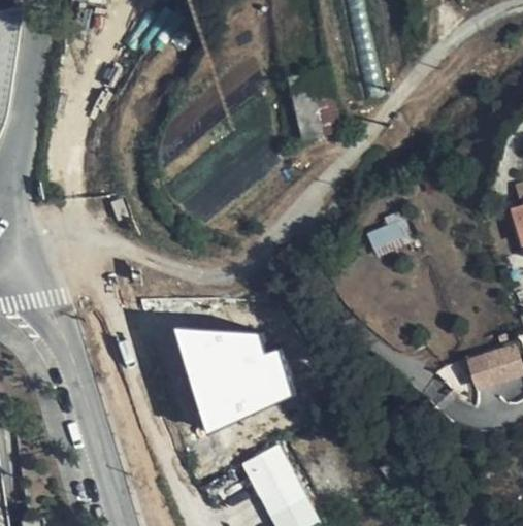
[(383,95),(363,0),(347,0),(366,98),(383,95)]
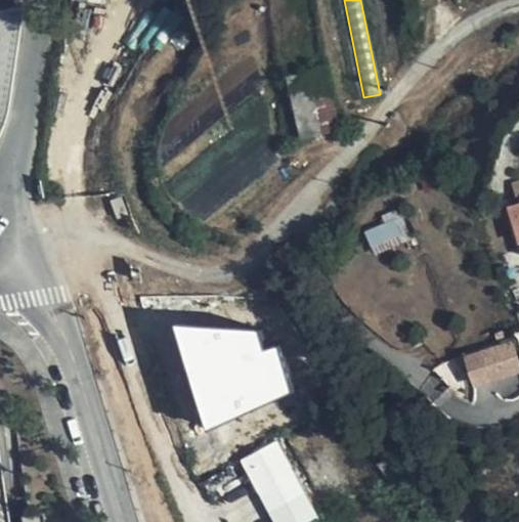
[(13,13),(0,14),(0,136),(4,132),(15,59),(13,13)]
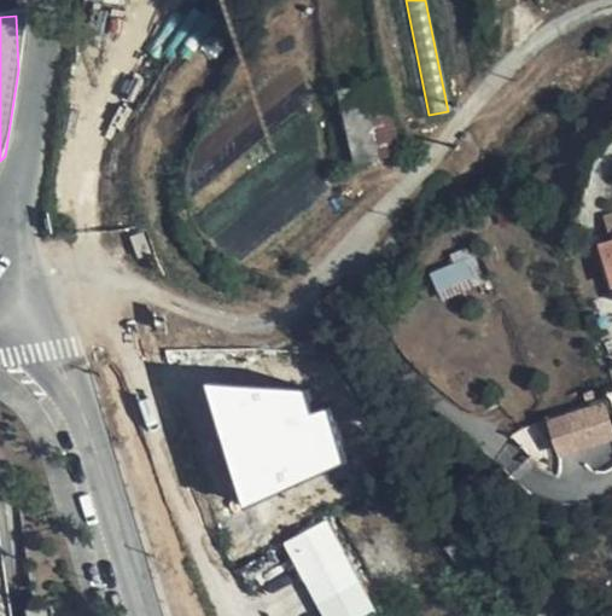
[(397,152),(380,79),(336,88),(353,162),(397,152)]
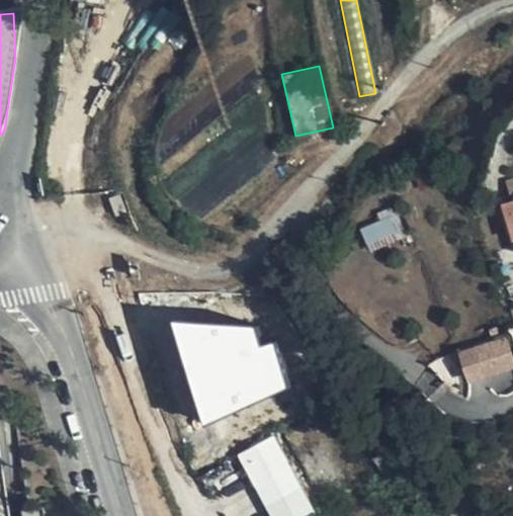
[(508,197),(512,195),(512,176),(504,178),(508,197)]
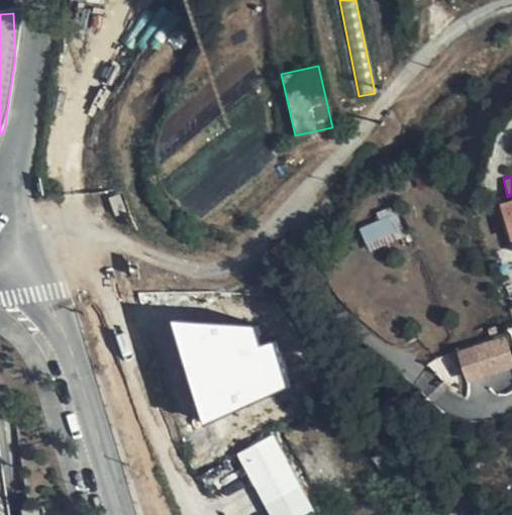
[(511,205),(499,209),(510,244),(511,243),(511,205)]
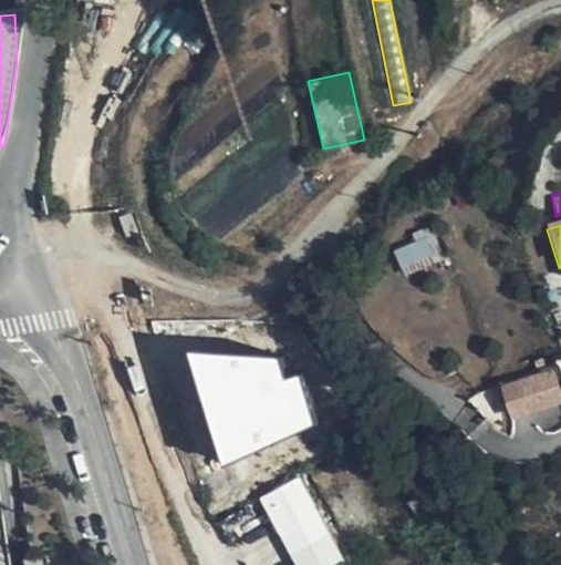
[(442,263),(427,233),(409,240),(414,248),(395,259),(407,283),(442,263)]
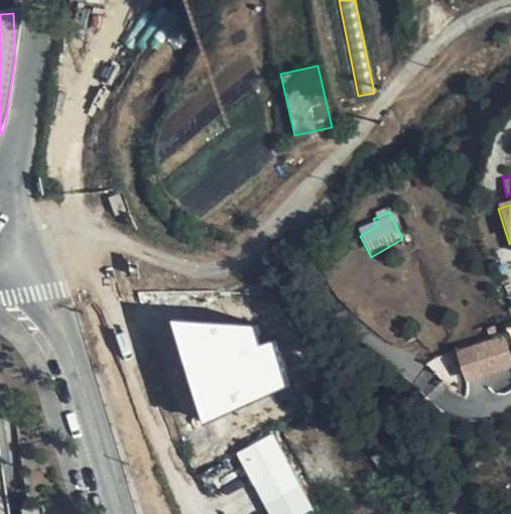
[(503,339),(459,351),(466,382),(510,366),(503,339)]
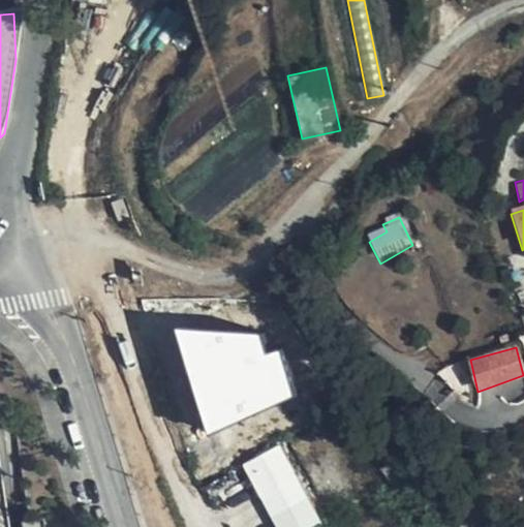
[(242,463),(270,516),(306,497),(278,444),(242,463)]
